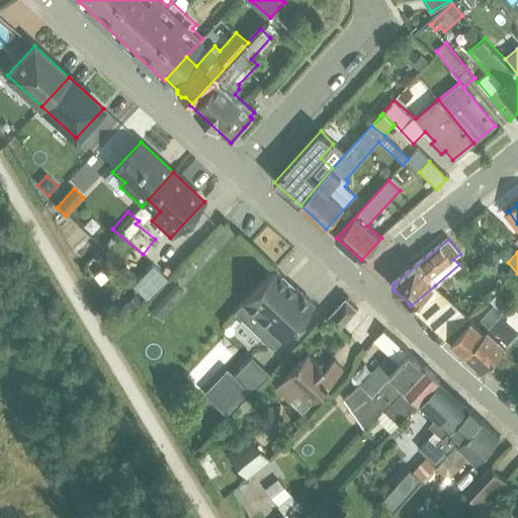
[(152,264),(133,285),(148,300),(168,278),(152,264)]
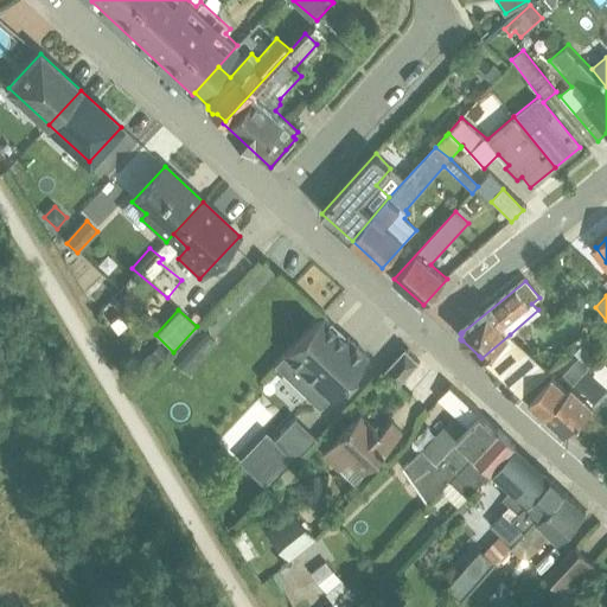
[(324,315),(275,366),(320,409),(369,358),(347,338),(344,340),(343,338),(345,336),(331,323),(328,325),(326,323),(328,320),(324,315)]
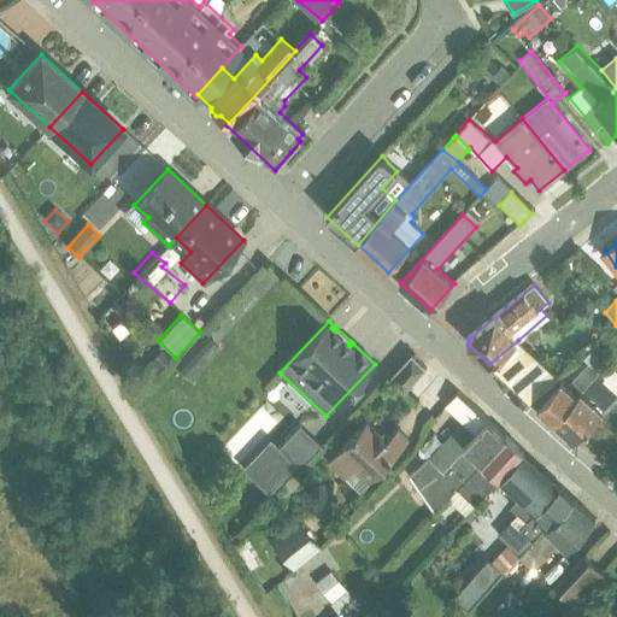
[(205,334),(175,365),(191,380),(221,348),(205,334)]
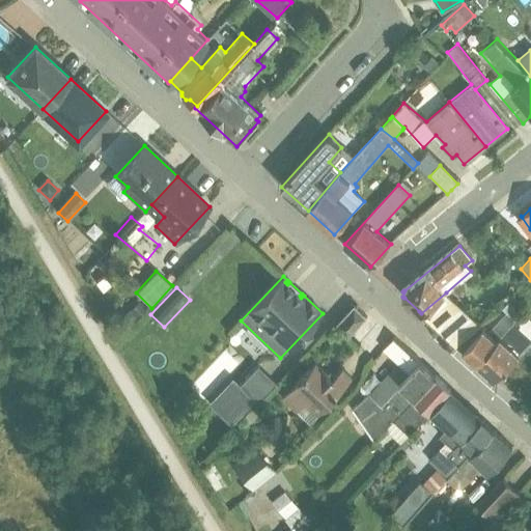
[(446,292),(421,313),(437,328),(456,345),(457,344),(480,325),(446,292)]
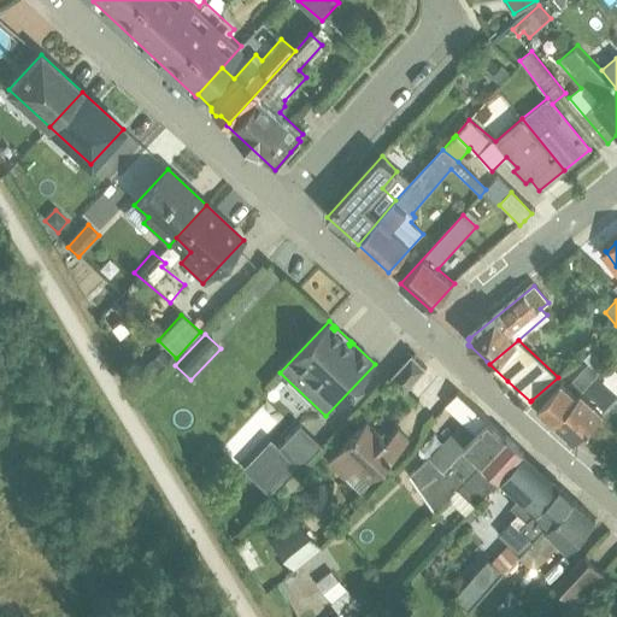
[(163,348),(134,380),(144,387),(171,357),(163,348)]
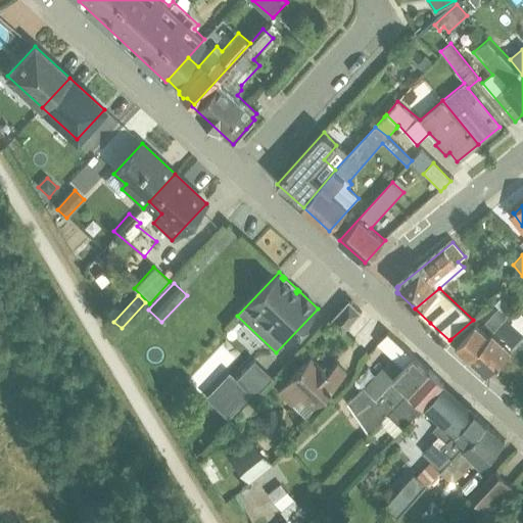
[(473,320),(450,339),(457,345),(456,346),(470,359),(471,358),(508,316),(511,319),(518,314),(514,308),(503,297),(496,304),(500,307),(482,327),(473,320)]
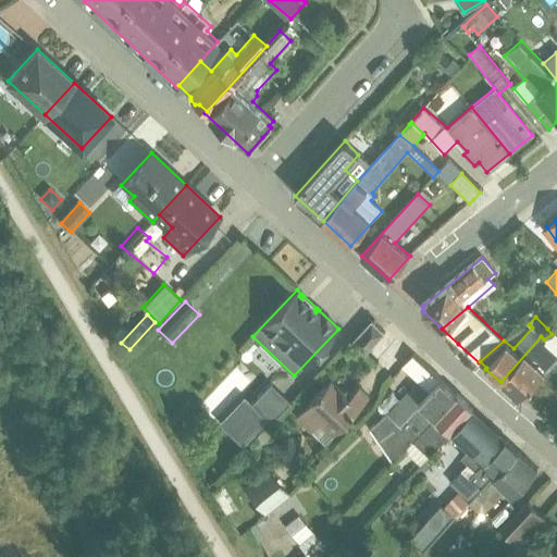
[(372,322),(355,341),(366,351),(384,333),(372,322)]
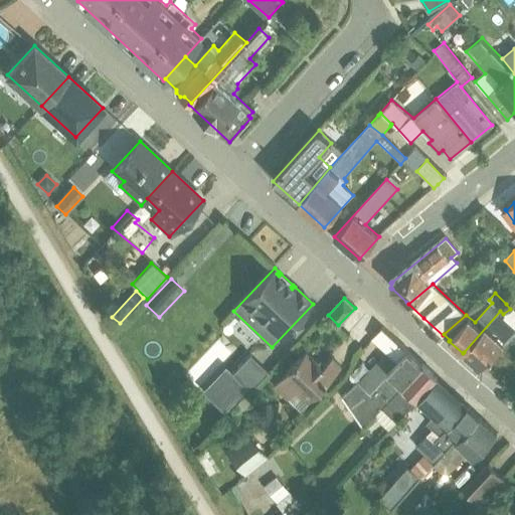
[(510,309),(503,314),(505,317),(504,318),(514,328),(514,310),(512,307),(510,309)]
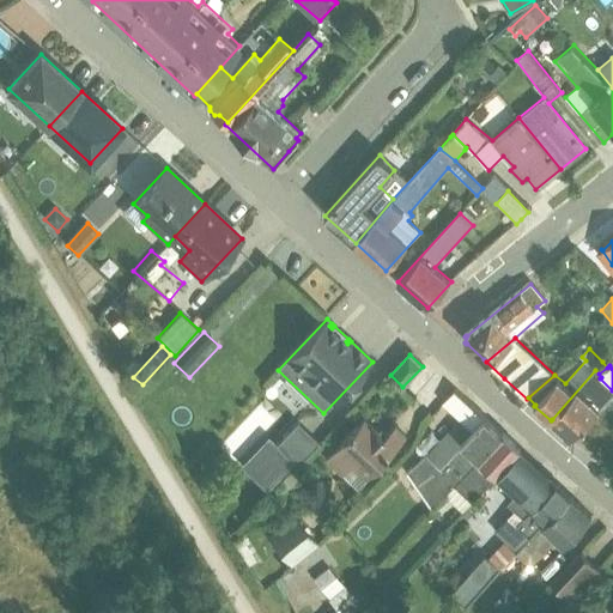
[(595,370),(552,419),(572,438),(599,410),(601,412),(612,400),(612,390),(600,378),(601,377),(599,374),(595,370)]
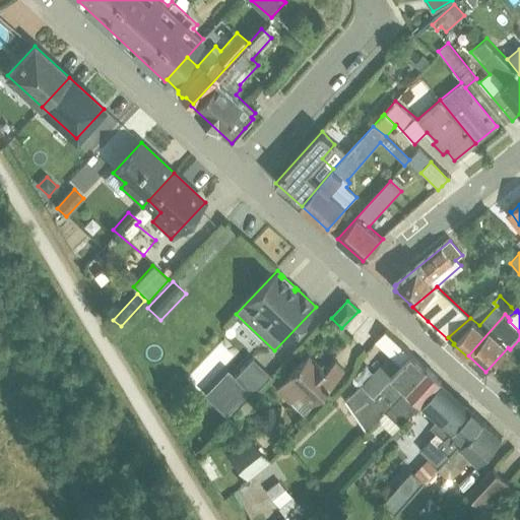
[(386,411),(427,369),(386,331),(376,342),(390,355),(346,402),(367,432),(378,420),(386,411)]
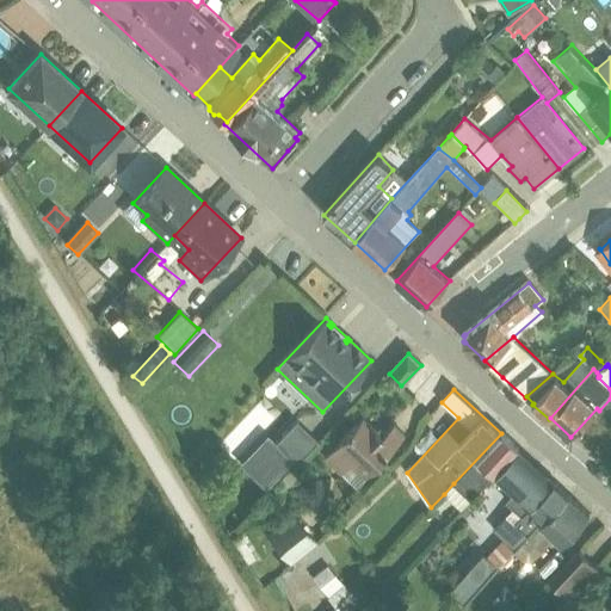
[(362,418),(323,458),(356,489),(365,479),(364,477),(405,436),(394,425),(382,437),(362,418)]
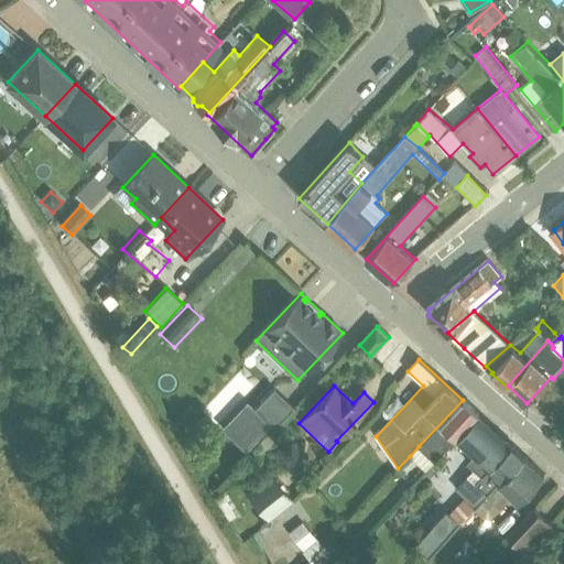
[(247,402),(221,430),(247,453),(272,425),(274,427),(294,408),(274,388),(255,409),(247,402)]
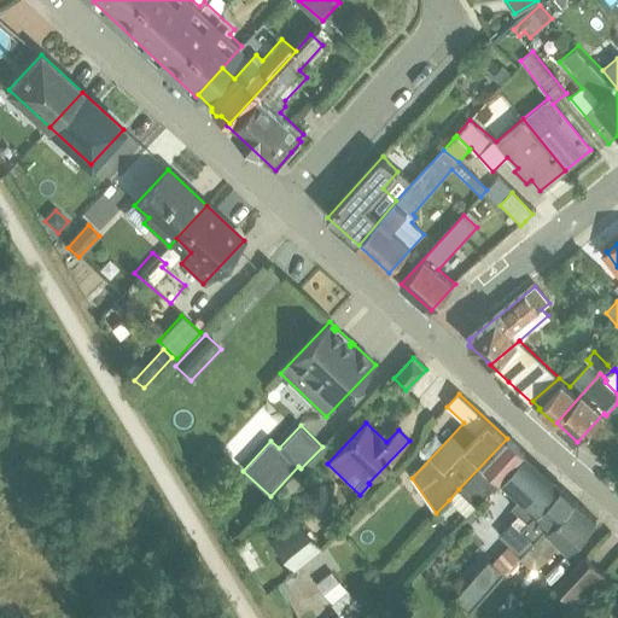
[(507,438),(459,489),(477,506),(501,481),(525,455),(507,438)]
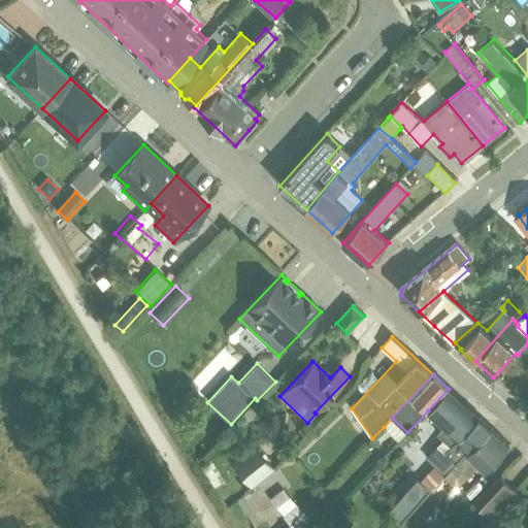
[(449,389),(428,410),(443,425),(436,433),(443,439),(426,458),(435,466),(446,475),(491,429),(463,402),(449,389)]
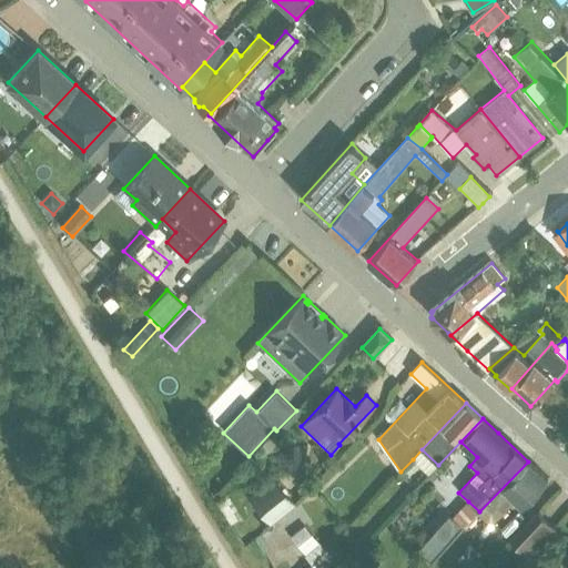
[(422,449),(413,459),(429,475),(438,465),(422,449)]
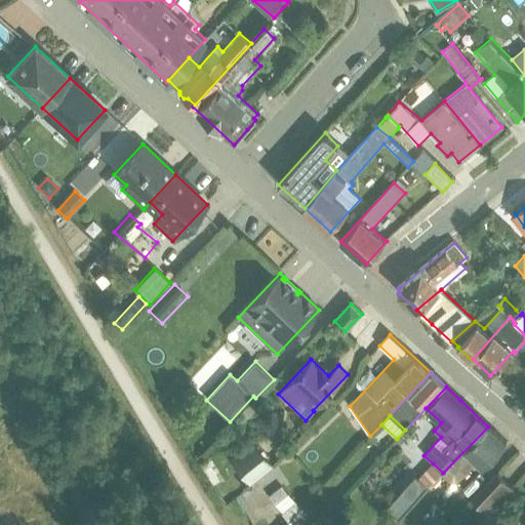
[(431,486),(426,491),(436,500),(452,483),(455,485),(476,462),(483,470),(508,444),(488,427),(443,473),(431,486)]
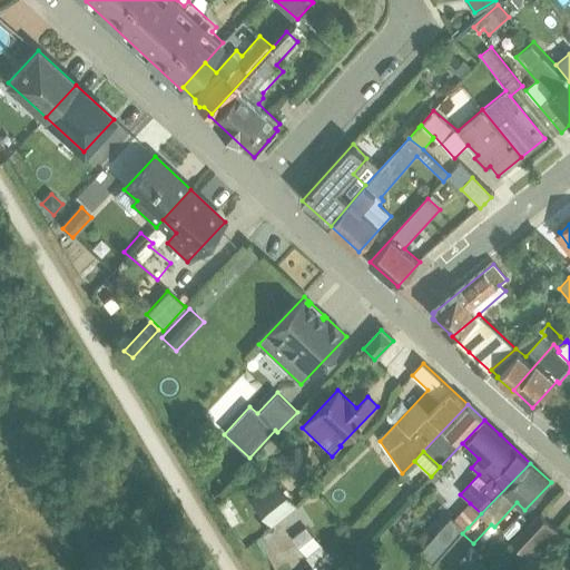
[(272,480),(248,500),(271,527),(276,522),(295,507),(272,480)]
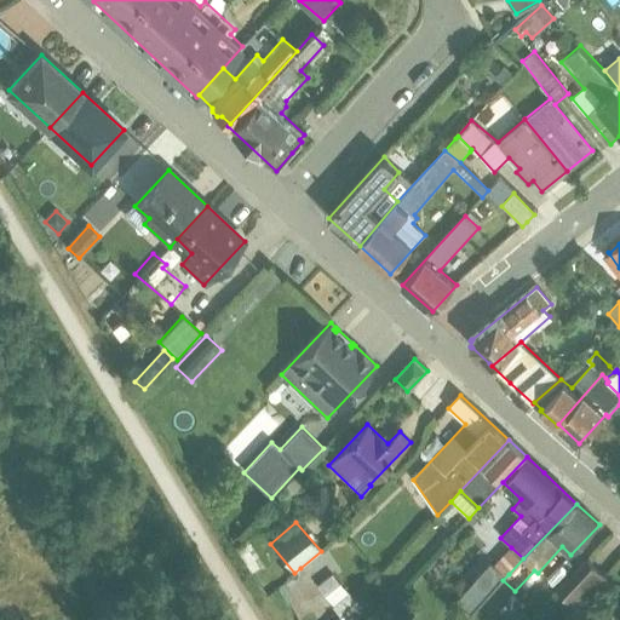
[(250,539),(236,547),(252,573),(265,564),(250,539)]
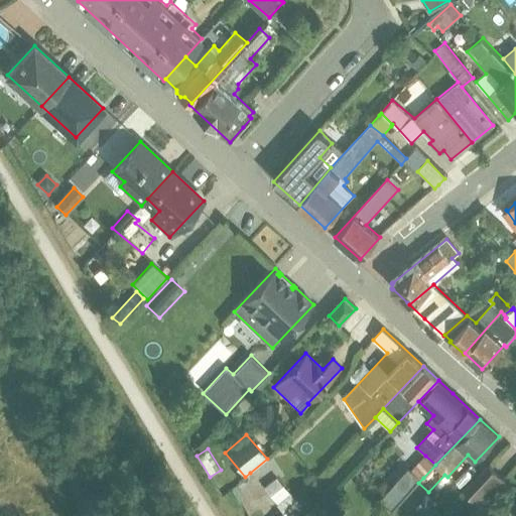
[(264,489),(277,478),(295,463),(283,448),(253,473),(252,474),(264,489)]
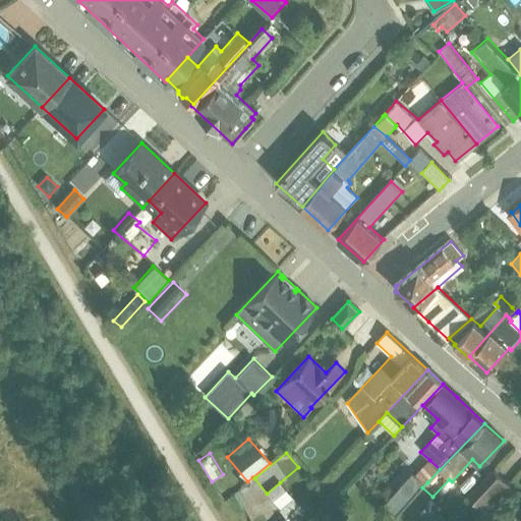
[(416,473),(427,482),(440,469),(429,460),(416,473)]
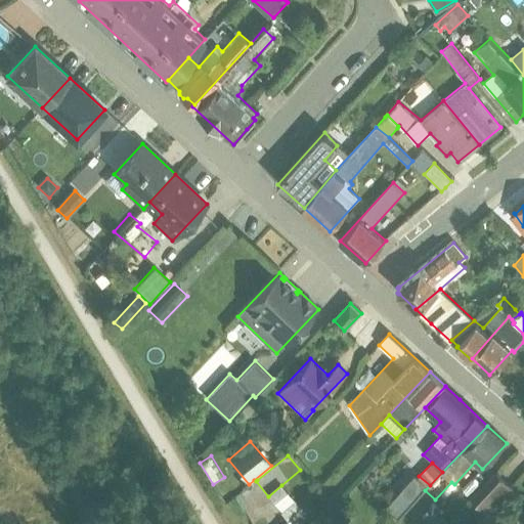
[(430,485),(419,476),(413,472),(394,493),(399,496),(388,509),(399,519),(411,506),(425,490),(430,485)]
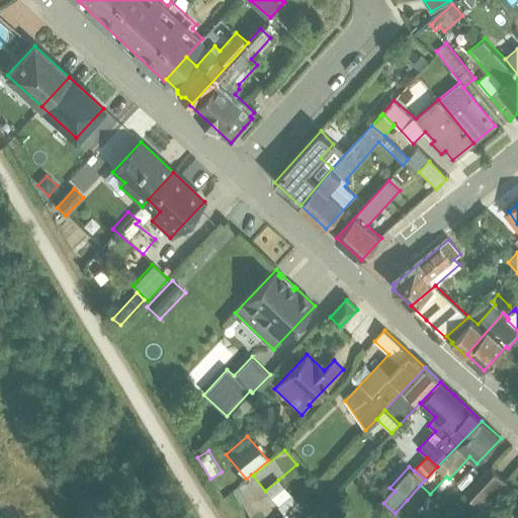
[(491,467),(466,494),(483,509),(507,483),(491,467)]
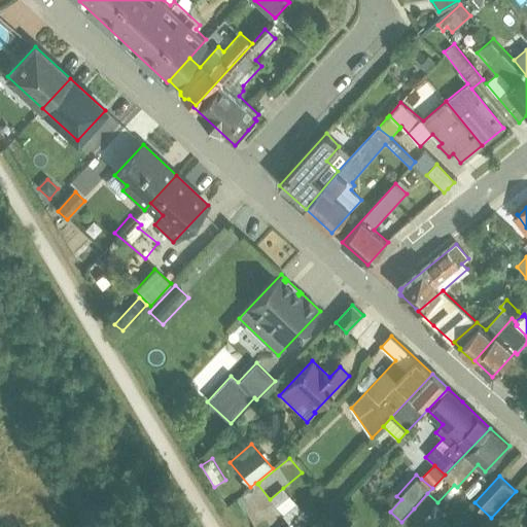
[(283,488),(270,499),(283,517),(282,517),(289,525),(302,512),(283,488)]
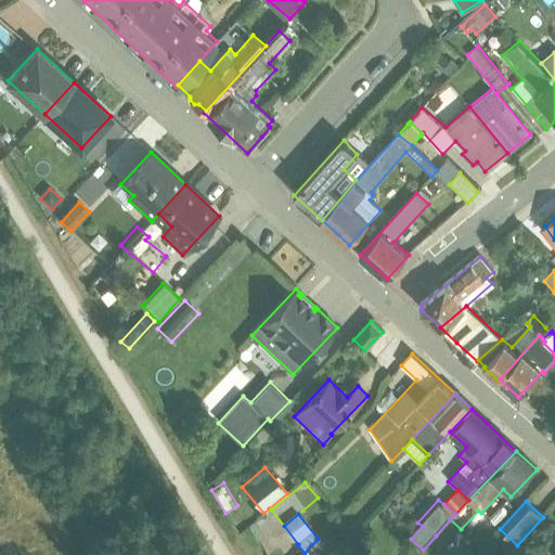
[(554,554),(554,523),(554,521),(534,551),(540,554),(554,554)]
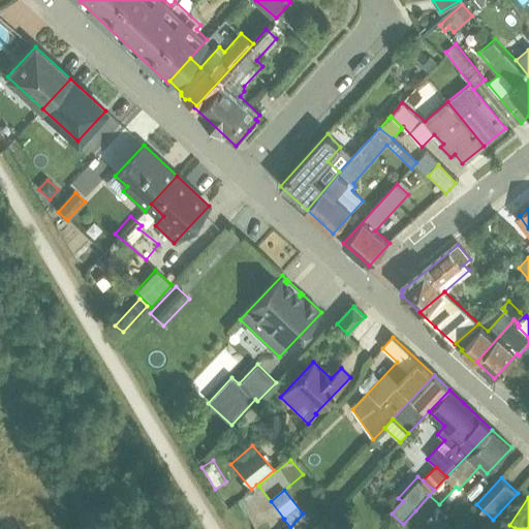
[(303,514),(290,527),(287,528),(310,528),(318,521),(306,510),(303,514)]
